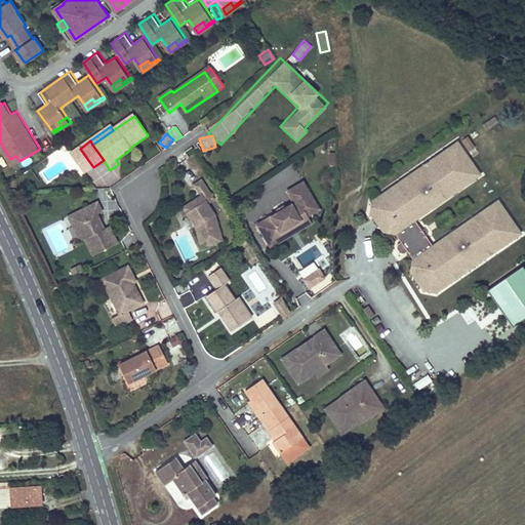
[(413,218),(479,173),(455,140),(371,201),(369,211),(384,231),(395,233),(398,231),(403,239),(401,240),(399,244),(401,248),(406,248),(409,246),(415,255),(412,256),(410,270),(423,288),(436,290),(520,231),(497,199),(432,245),(426,236),(419,228),(413,218)]
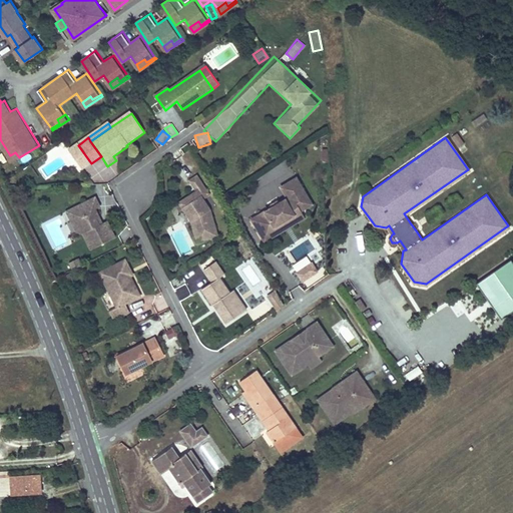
[(91,163),(78,145),(68,151),(81,170),(91,163)]
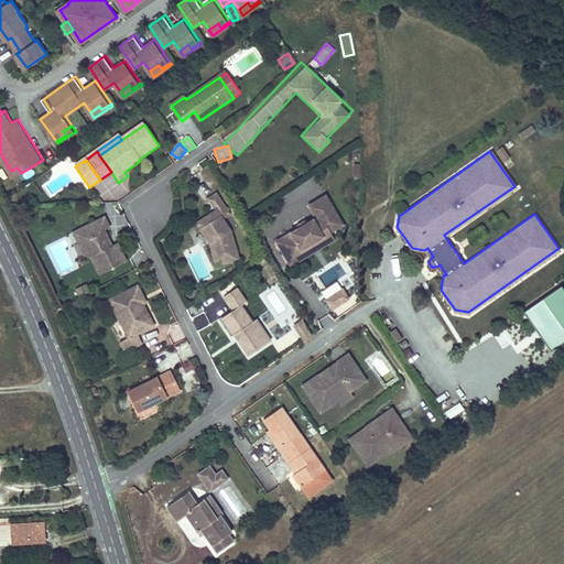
[(125,172),(128,176),(143,165),(140,161),(125,172)]
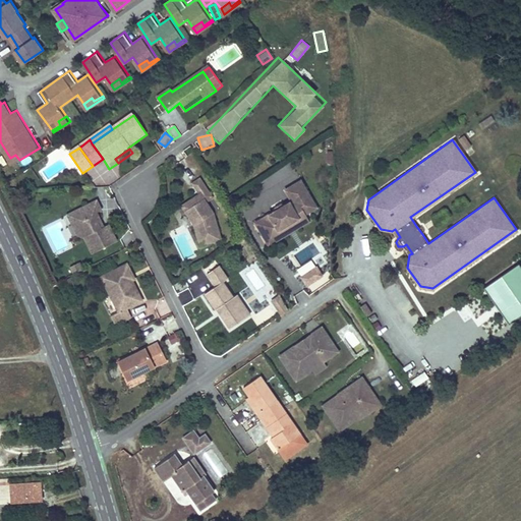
[(10,158),(13,164),(19,160),(15,155),(10,158)]
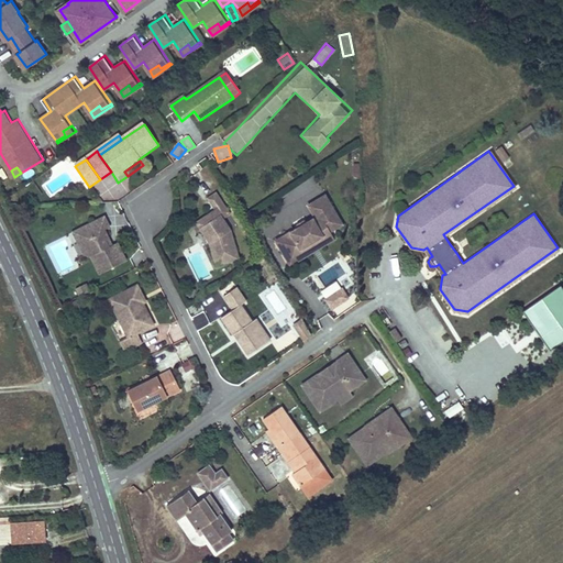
[(231,232),(223,220),(231,216),(217,195),(209,199),(217,211),(218,212),(213,216),(212,214),(198,223),(211,244),(218,266),(239,260),(231,232)]
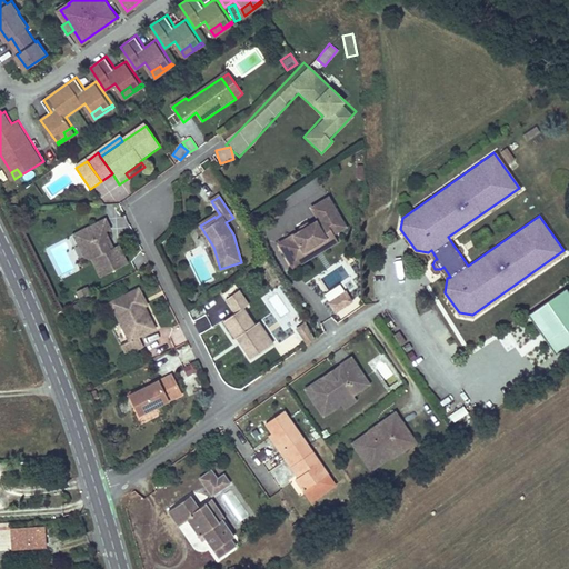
[(302,229),(279,245),(292,265),(308,255),(306,251),(335,232),(347,225),(328,197),(311,207),(318,219),(309,226),(302,229)]
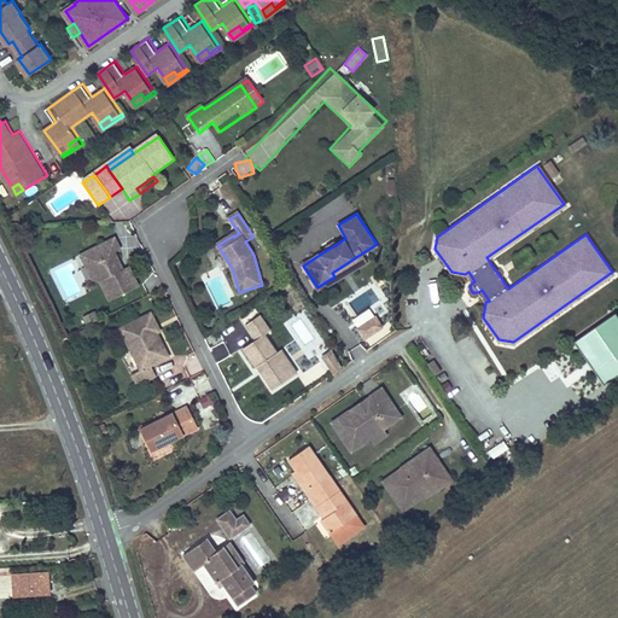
[(101,281),(111,301),(140,287),(130,267),(124,269),(120,272),(116,264),(121,262),(116,252),(122,250),(116,238),(93,250),(98,261),(87,266),(93,279),(101,281)]
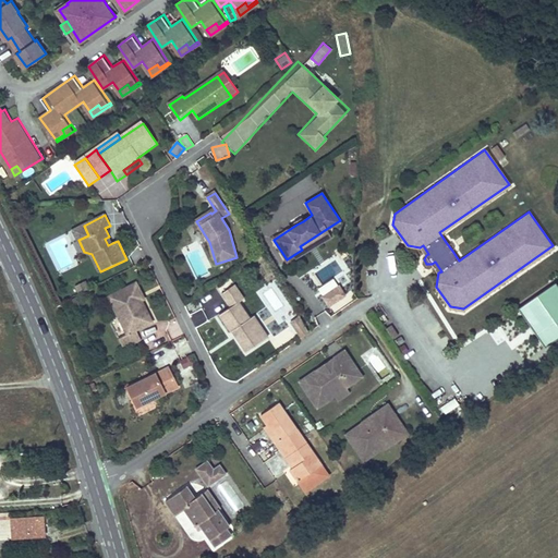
[(74,230),(79,240),(88,235),(84,226),(74,230)]
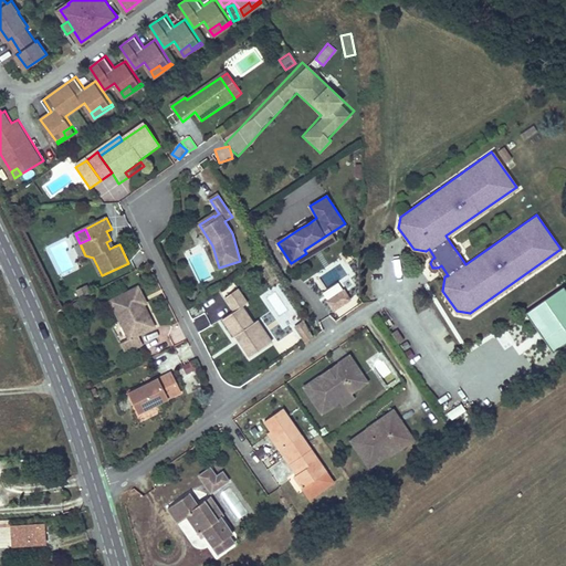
[(306,253),(291,263),(293,266),(337,238),(333,231),(304,250),(306,253)]
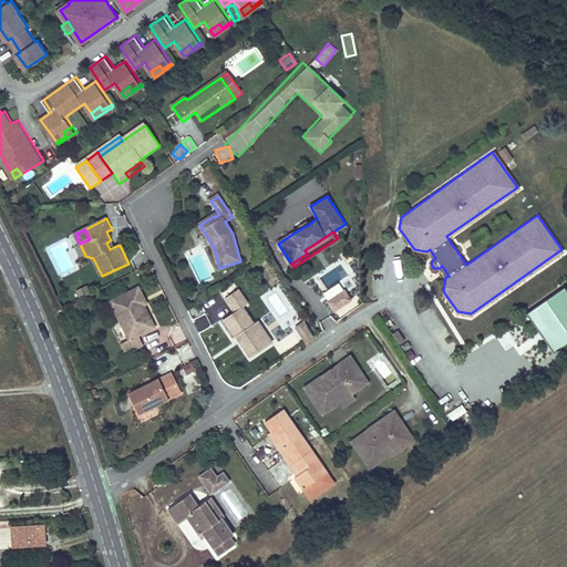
[(89,286),(79,290),(83,298),(93,294),(89,286)]
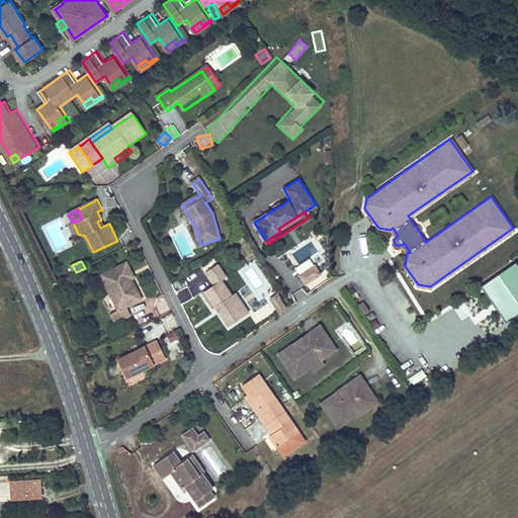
[(115,324),(132,316),(127,307),(143,299),(133,279),(131,275),(134,273),(128,263),(101,275),(118,311),(111,315),(115,324)]
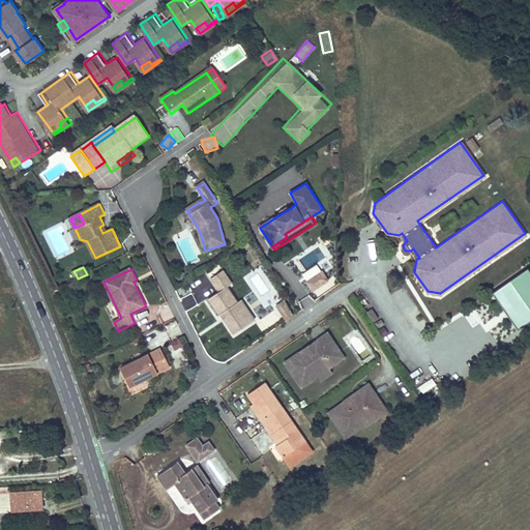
[(323,272),(307,282),(314,290),(328,281),(323,272)]
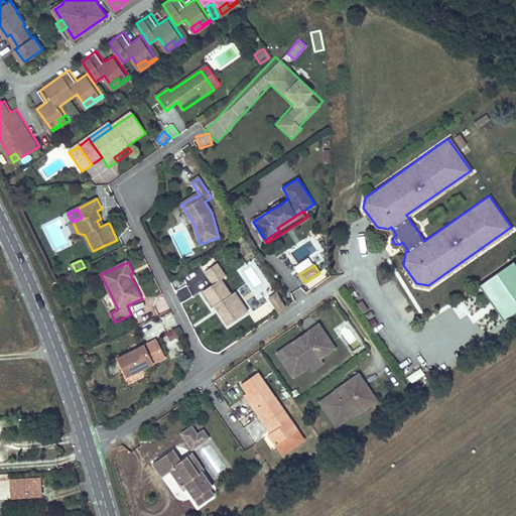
[(277,294),(269,299),(271,302),(278,297),(277,294)]
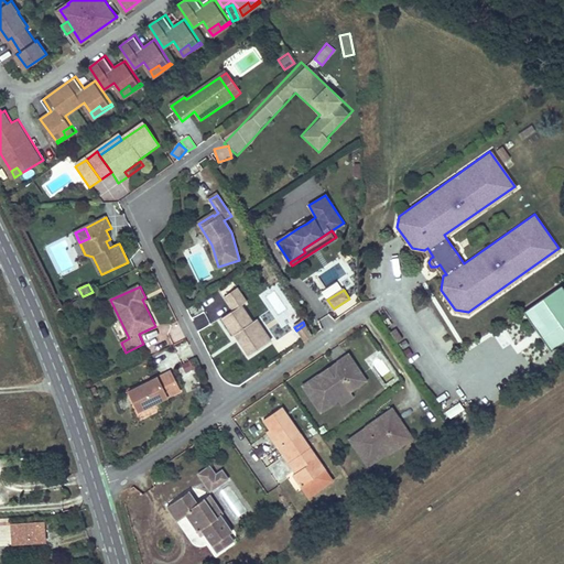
[(257,323),(251,325),(266,347),(270,344),(257,323)]
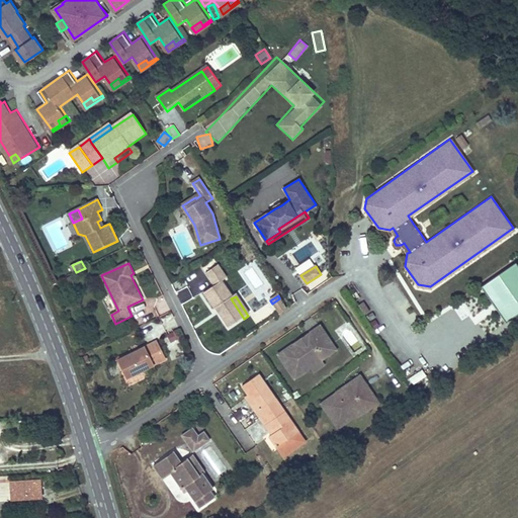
[(279,298),(272,304),(280,315),(286,311),(279,298)]
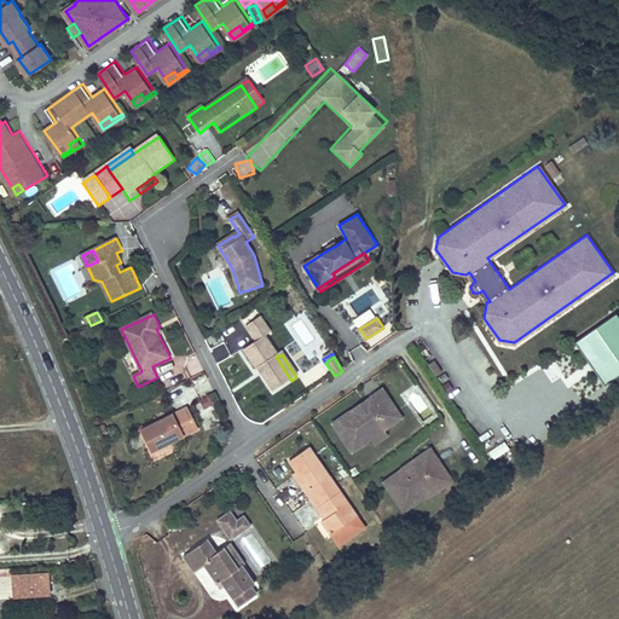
[(428,364),(435,375),(441,371),(434,360),(428,364)]
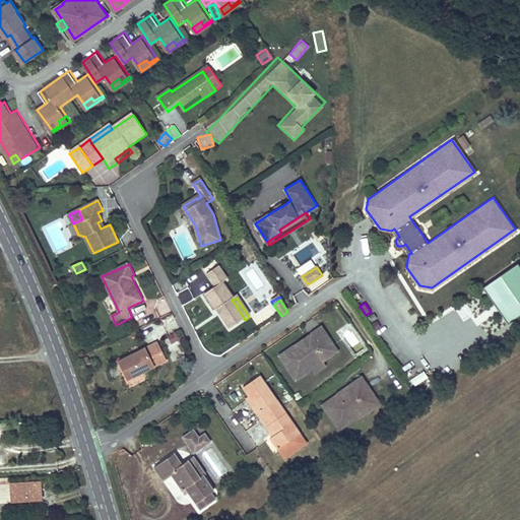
[(298,349),(295,344),(277,356),(295,381),(310,370),(320,363),(331,354),(325,344),(328,342),(319,328),(307,336),(311,340),(298,349)]
